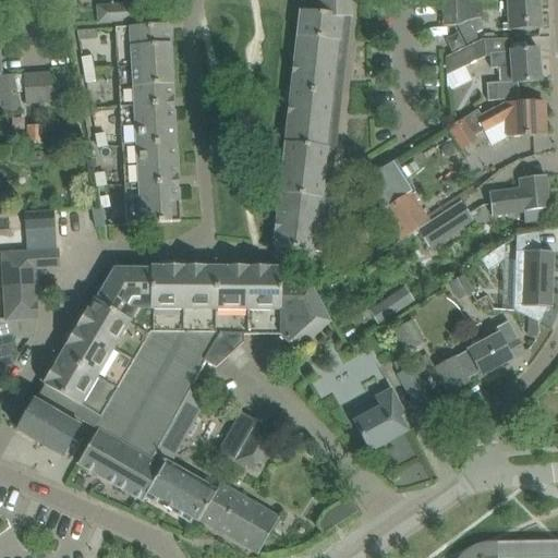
[(274,246),(273,247),(315,252),(323,253),(324,253),(324,249),(326,231),(327,227),(325,227),(326,209),(328,199),(329,195),(331,177),(331,172),(334,154),(334,148),(337,122),(338,117),(340,94),(342,75),(343,70),(346,44),(347,38),(349,21),(349,17),(352,17),(350,0),(308,0),(304,7),(304,12),(300,11),(299,16),(298,27),(296,36),(299,37),(296,58),(295,65),(293,65),(292,74),(291,74),(291,75),(292,76),(292,80),(290,100),(289,105),(288,105),(288,106),(289,106),(288,114),(290,116),(290,121),(288,143),(287,144),(284,144),(283,152),(283,153),(282,164),(280,184),(279,193),(281,193),(280,206),(278,222),(276,222),(275,231),(274,231),(274,232),(275,232),(274,245),(274,246)]
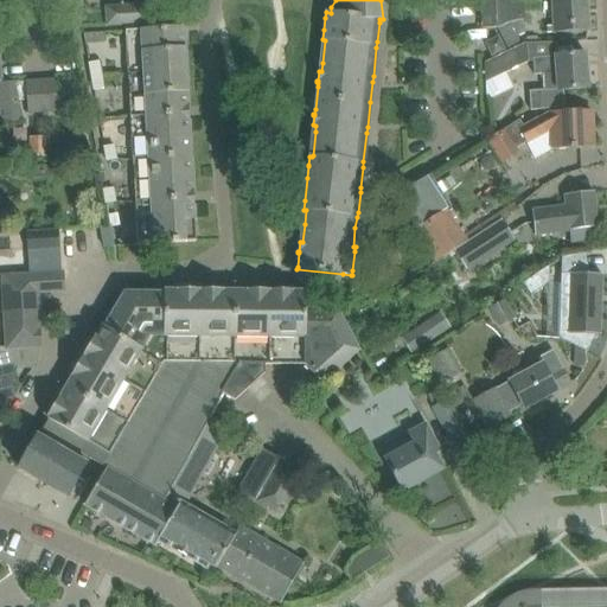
[(479,0),(480,29),(497,29),(494,0),(479,0)]
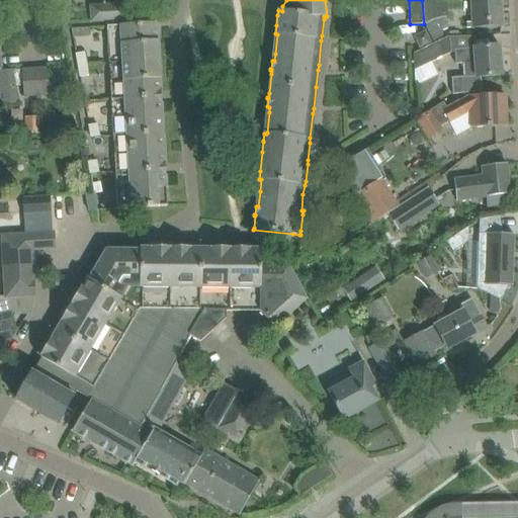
[(448,28),(442,17),(442,2),(447,2),(446,0),(422,0),(424,24),(430,36),(448,28)]
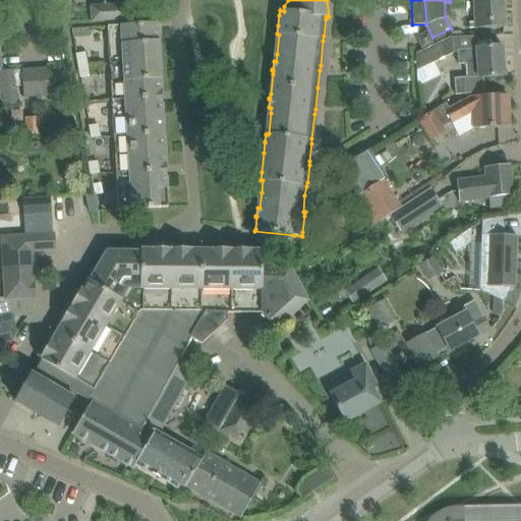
[(505,27),(504,0),(472,0),(474,20),(470,20),(470,29),(505,27)]
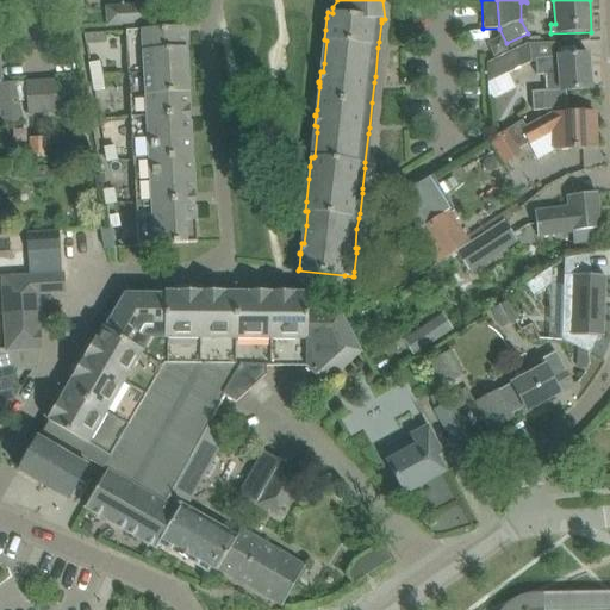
[(147,24),(145,5),(136,6),(137,25),(147,24)]
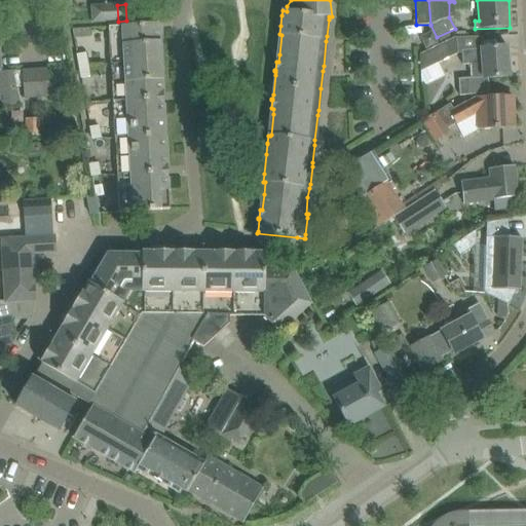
[(136,21),(135,4),(125,4),(126,21),(136,21)]
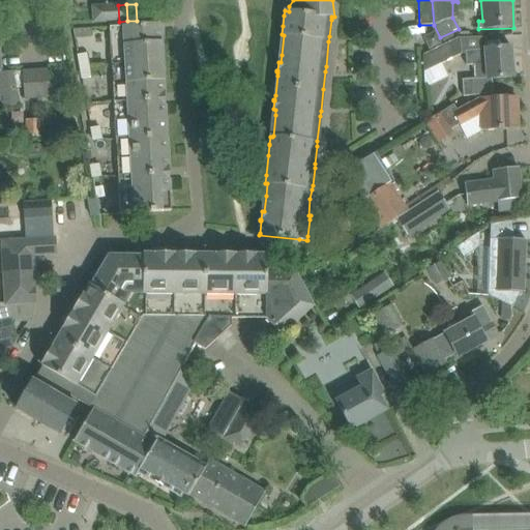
[(110,22),(109,5),(100,6),(101,23),(110,22)]
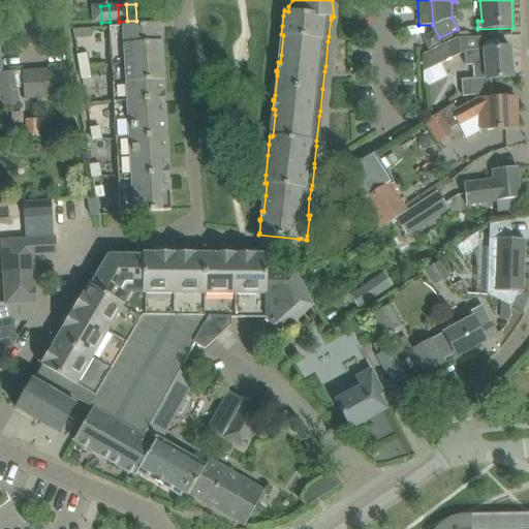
[(119,22),(118,5),(109,5),(110,22),(119,22)]
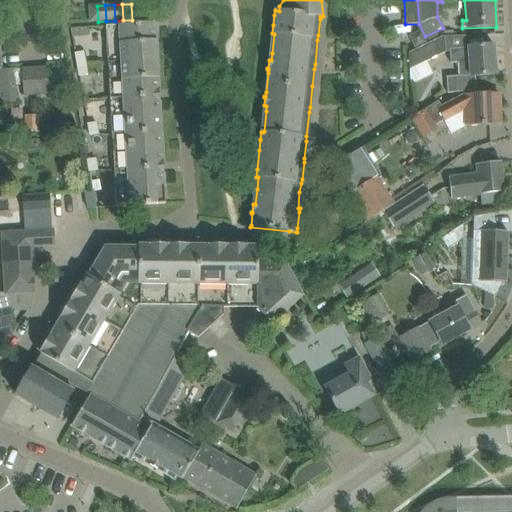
[(98,22),(97,6),(88,6),(89,22),(98,22)]
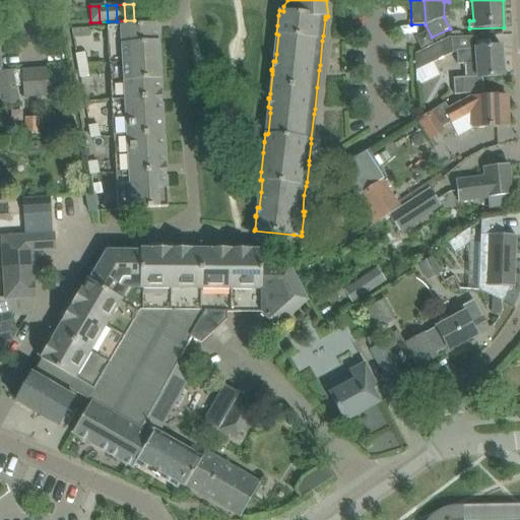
[(107,26),(109,64),(159,61),(156,23),(153,24),(153,25),(151,25),(151,24),(107,26)]
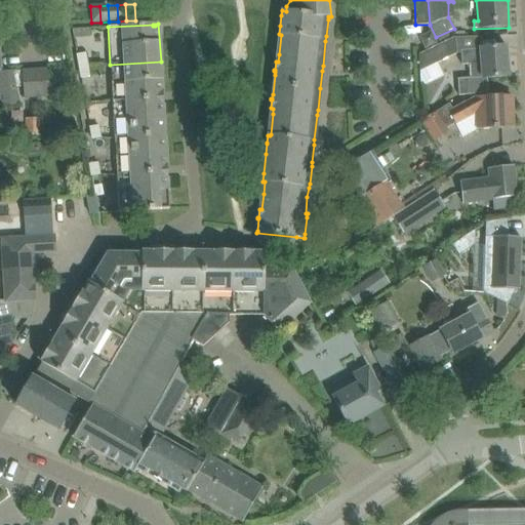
[(420,38),(420,39),(426,48),(435,43),(431,33),(420,38)]
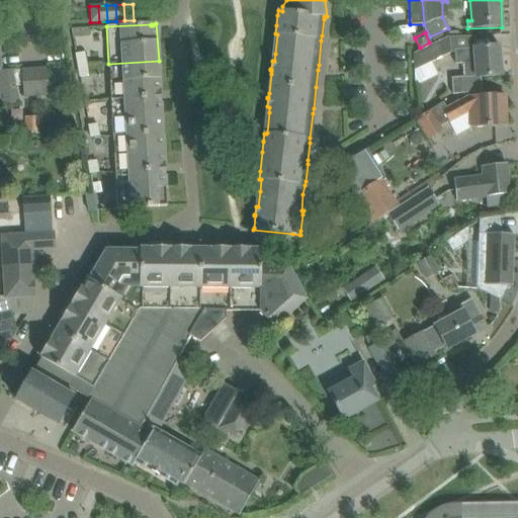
[(431,62),(450,53),(450,50),(449,42),(449,36),(446,36),(444,38),(433,44),(413,54),(413,55),(413,56),(413,70),(420,67),(431,62)]
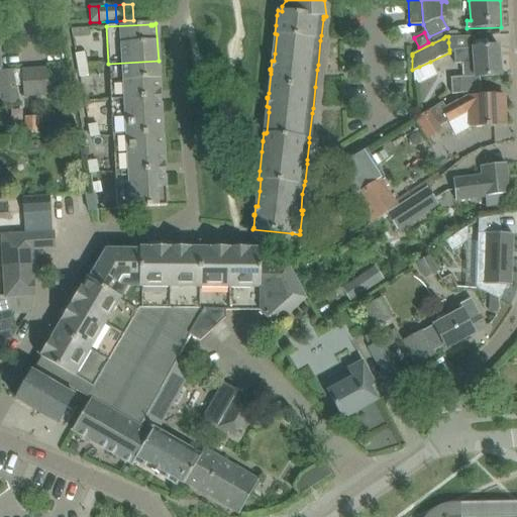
[(501,76),(498,46),(453,49),(454,64),(462,63),(463,77),(450,78),(451,94),(477,92),(481,90),(480,77),(501,76)]
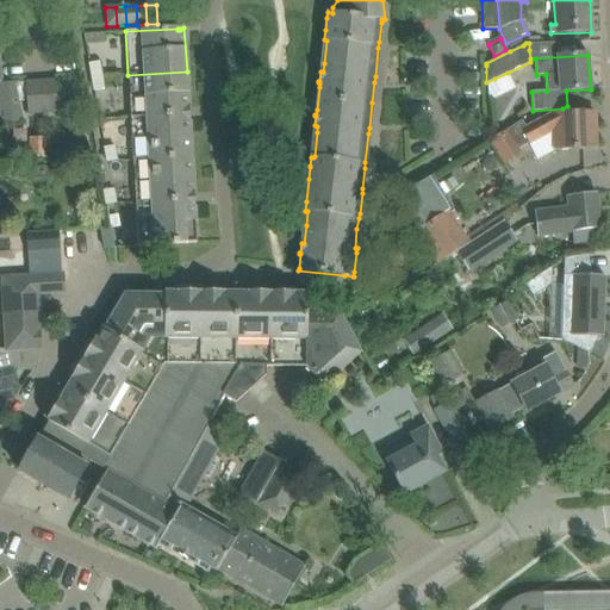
[(88,63),(92,82),(103,81),(99,62),(88,63)]
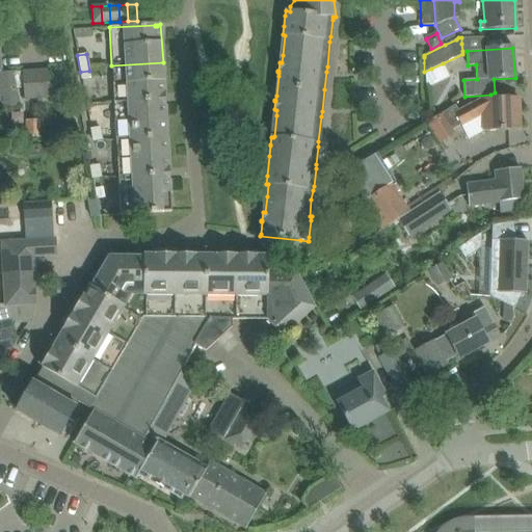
[(111,65),(115,140),(167,137),(166,117),(164,117),(163,110),(164,110),(164,106),(165,106),(165,105),(164,92),(163,92),(163,89),(162,89),(162,82),(164,82),(163,62),(111,65)]
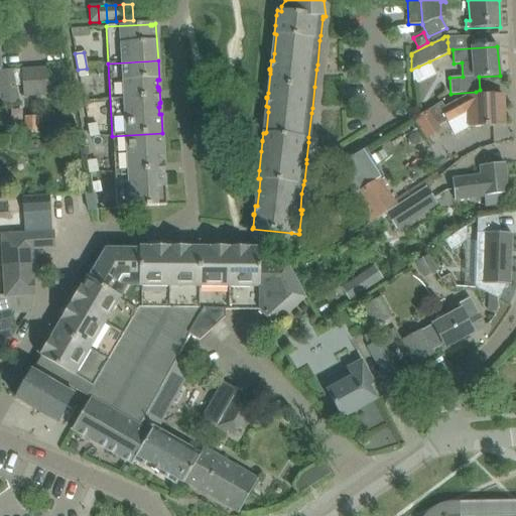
[(21,70),(23,97),(48,95),(46,69),(21,70)]
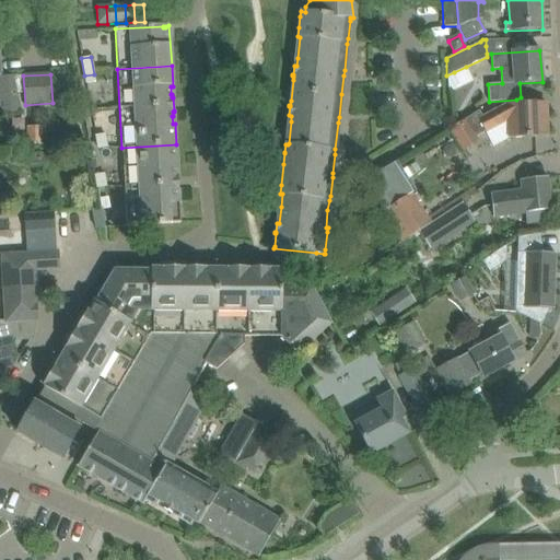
[(94,74),(84,76),(86,84),(95,82),(94,74)]
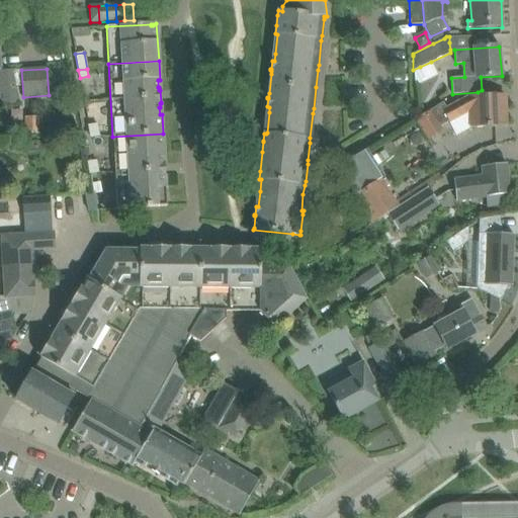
[(0,100),(4,100),(4,104),(19,103),(13,70),(0,71),(0,100)]
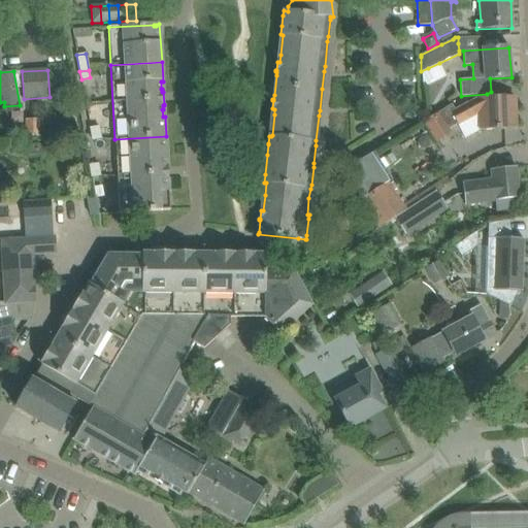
[(451,105),(438,113),(449,130),(457,125),(480,112),(481,130),(515,129),(514,97),(480,98),(455,111),(451,105)]
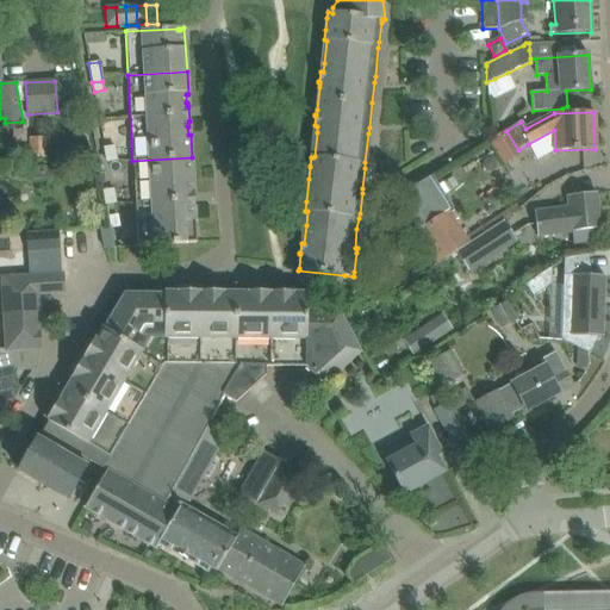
[(506,131),(490,141),(505,165),(521,155),(518,150),(506,131)]
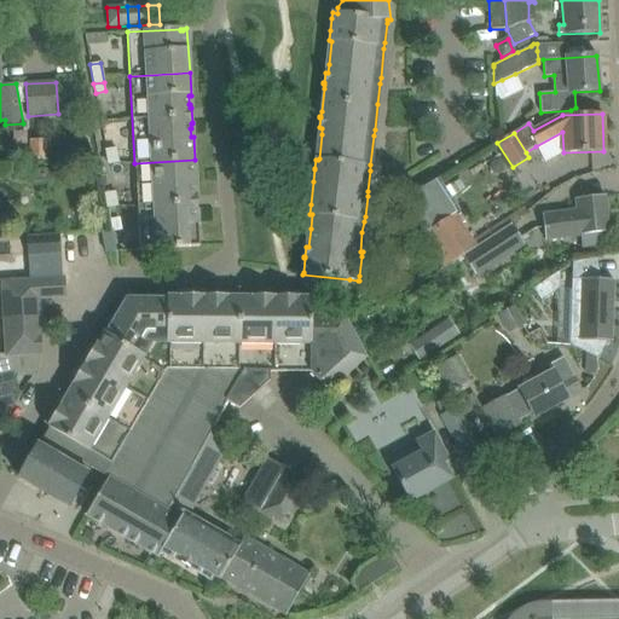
[(29,158),(45,158),(45,142),(30,140),(29,158)]
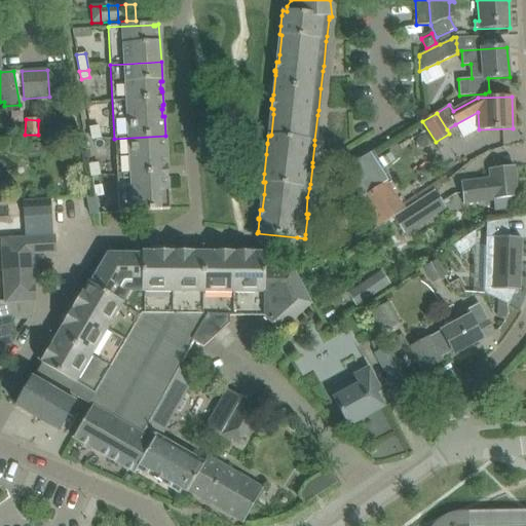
[(100,138),(99,133),(98,126),(89,127),(90,134),(91,140),(100,138)]
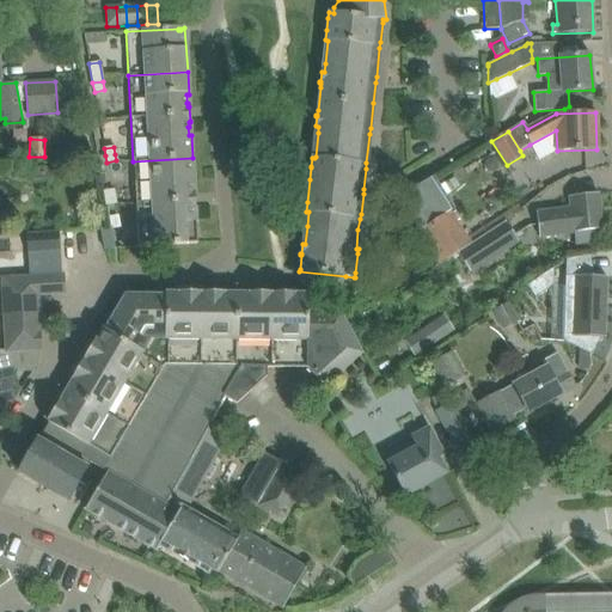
[(193,158),(133,161),(139,248),(197,244),(196,221),(194,221),(194,213),(194,208),(195,208),(194,193),(193,193),(193,189),(191,189),(191,181),(194,179),(193,158)]
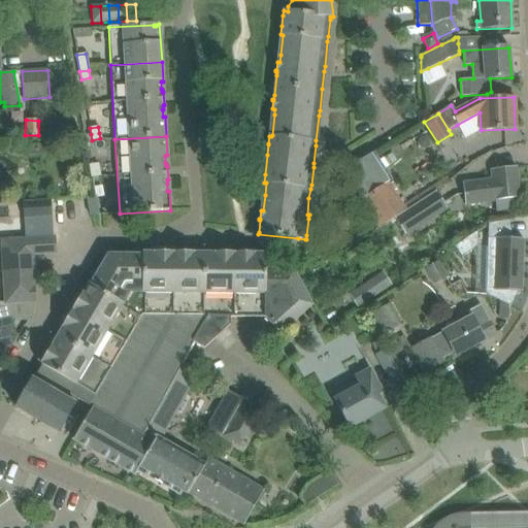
[(89,165),(92,177),(100,175),(98,164),(89,165)]
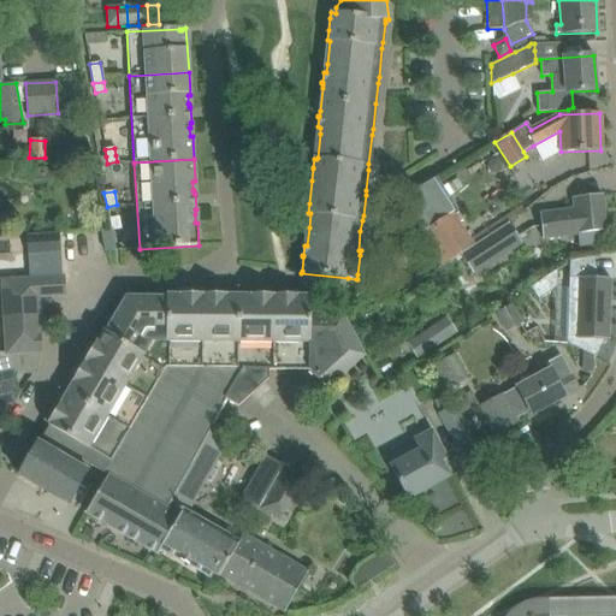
[(539,214),(543,238),(578,234),(578,238),(579,241),(580,242),(581,243),(582,243),(584,244),(586,244),(587,243),(590,243),(591,242),(592,241),(592,240),(593,237),(593,236),(592,234),(592,232),(606,231),(602,195),(573,199),(574,211),(539,214)]
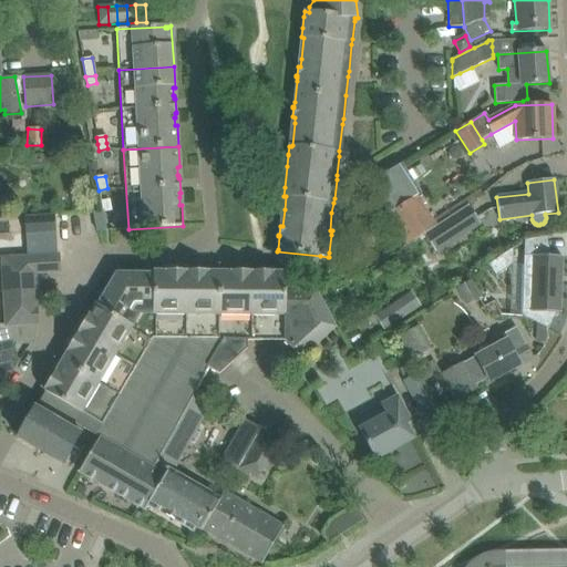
[(433,227),(415,199),(393,215),(413,244),(425,236),(423,234),(433,227)]
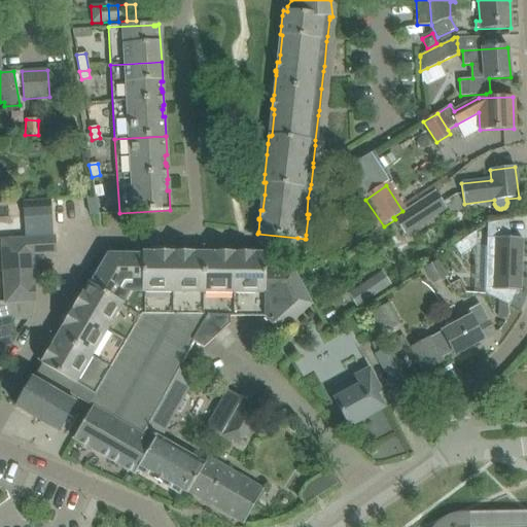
[(405,236),(447,208),(433,190),(402,211),(393,217),(395,219),(405,236)]
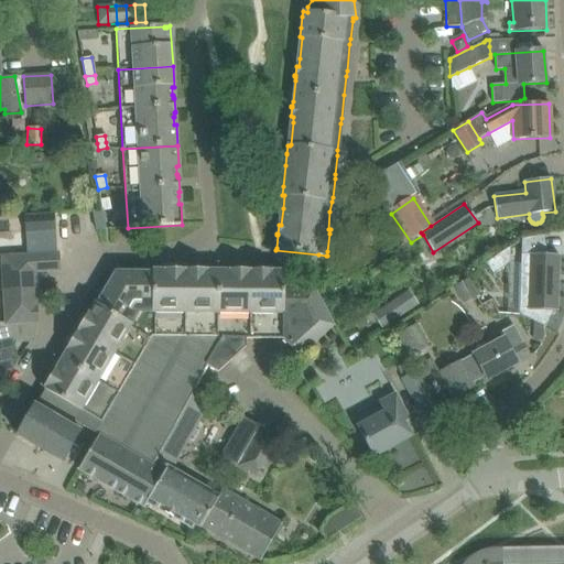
[(93,212),(96,230),(105,230),(101,212),(93,212)]
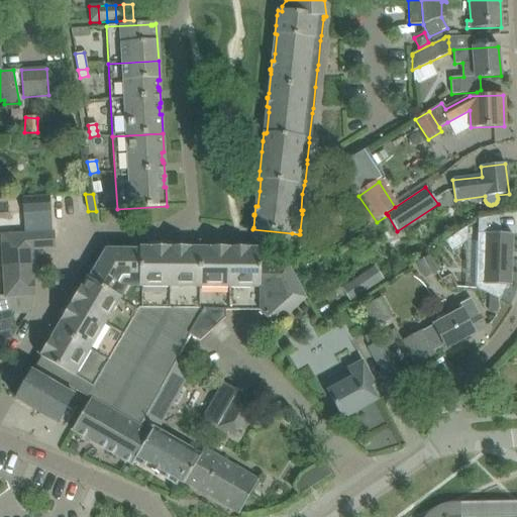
[(49,197),(23,199),(24,216),(50,214),(49,197)]
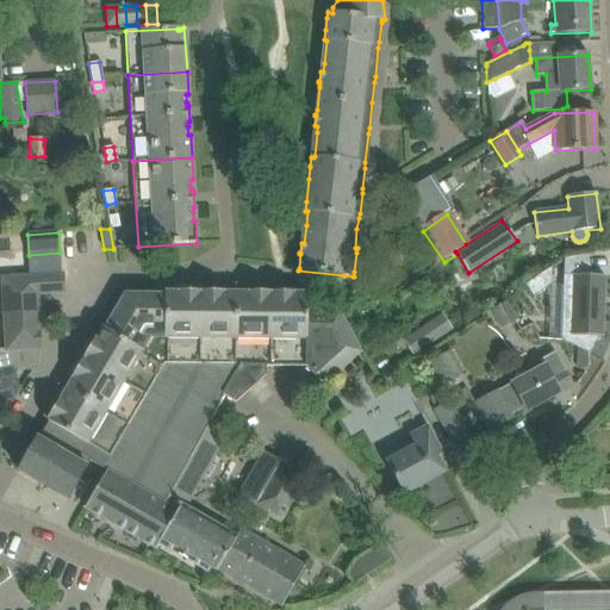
[(554,265),(527,284),(534,294),(554,281),(554,265)]
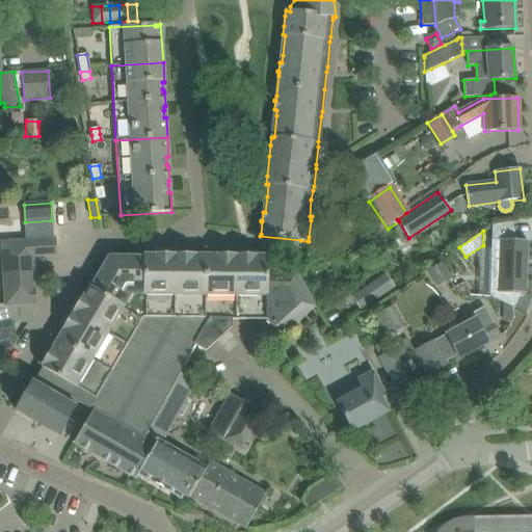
[(491,240),(489,296),(514,308),(521,293),(526,293),(528,240),(500,239),(500,240),(491,240)]
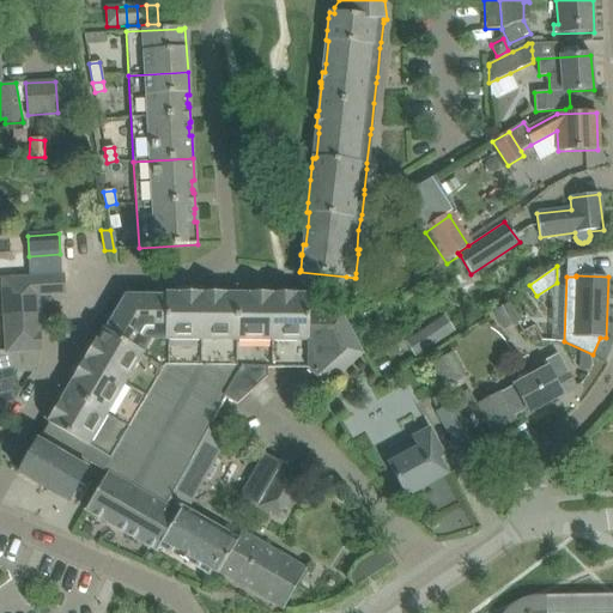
[(6,343),(7,350),(8,352),(41,350),(37,295),(64,293),(62,277),(2,280),(6,343)]
